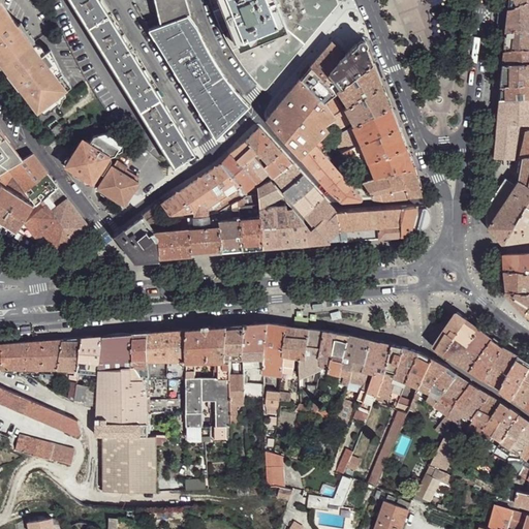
[(102,0),(70,0),(175,167),(195,154),(161,98),(163,96),(102,0)]
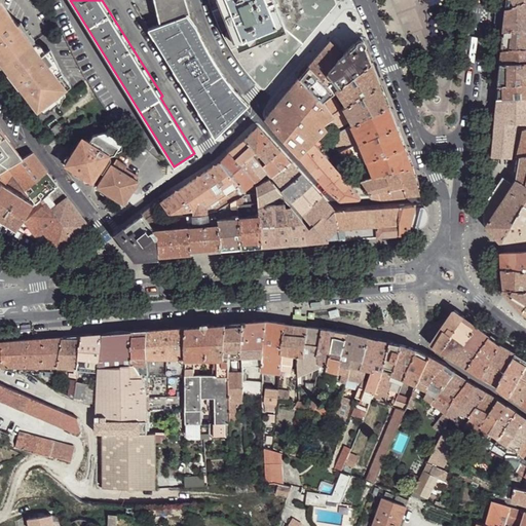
[(152,0),(159,24),(190,14),(187,5),(185,0),(152,0)]
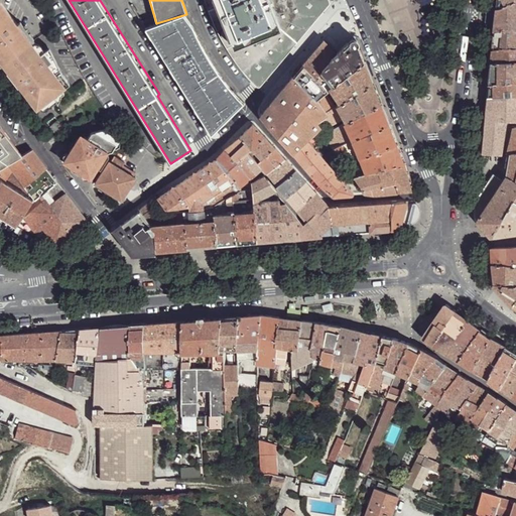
[(207,0),(209,5),(213,17),(220,31),(225,42),(233,54),(240,66),(249,76),(258,86),(327,4),(325,0),(207,0)]
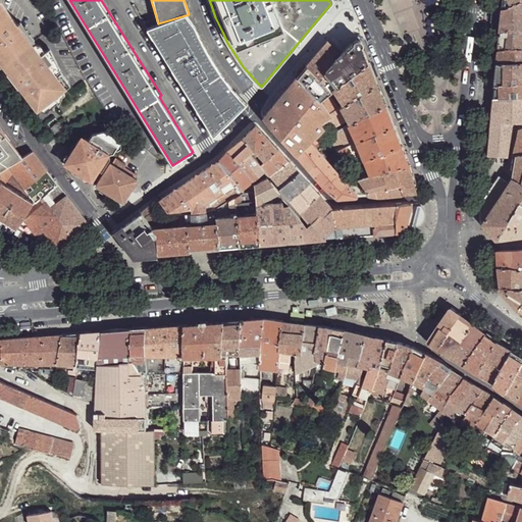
[(521,0),(510,7),(505,8),(503,31),(521,29),(521,0)]
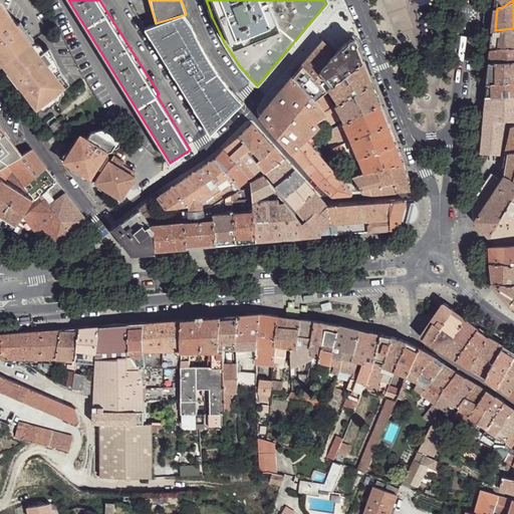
[(0,54),(5,61),(30,42),(17,25),(0,1),(0,54)]
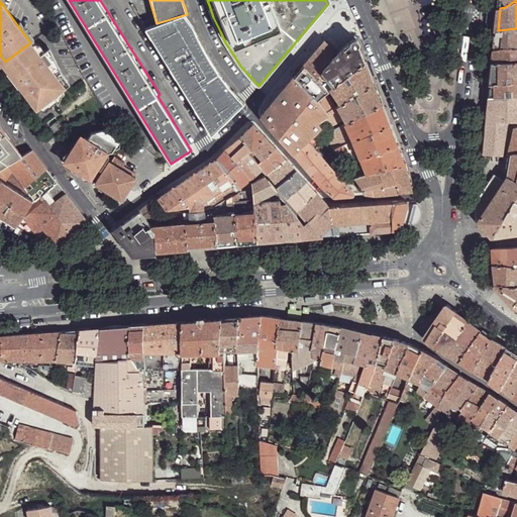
[(157,23),(211,134),(243,103),(234,93),(226,84),(219,74),(211,63),(205,52),(199,40),(193,26),(187,14),(157,23)]
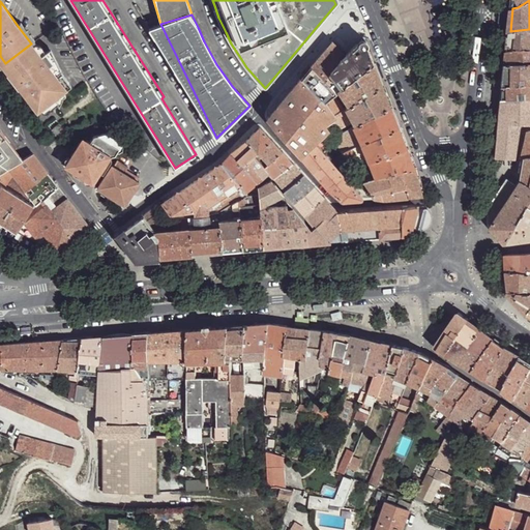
[(21,23),(18,26),(31,43),(35,41),(21,23)]
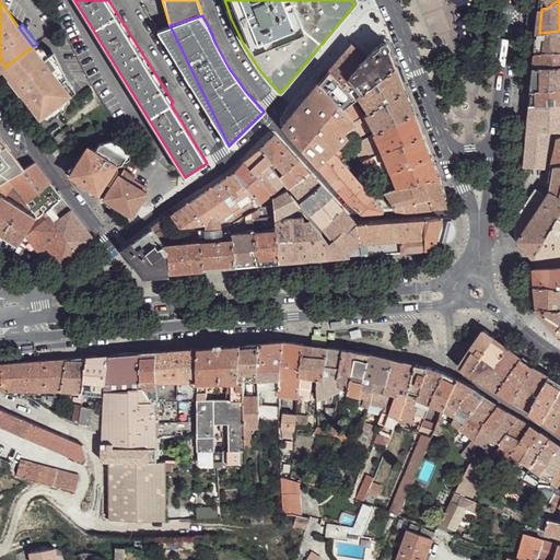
[(559,31),(539,33),(537,54),(559,51),(559,31)]
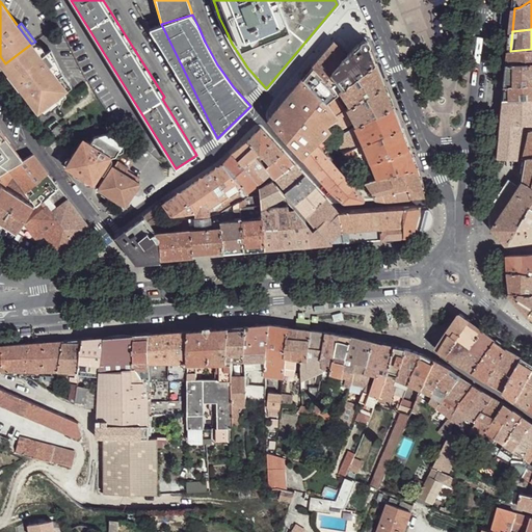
[(335,70),(342,88),(379,73),(368,42),(363,41),(364,42),(346,55),(335,70)]
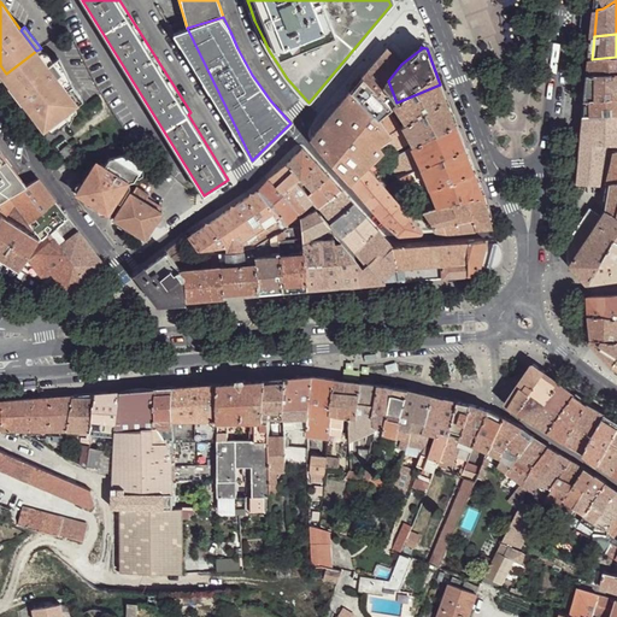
[(401,64),(387,50),(312,139),(350,182),(365,165),(378,152),(369,139),(374,136),(385,130),(377,110),(389,105),(397,103),(388,81),(401,64)]
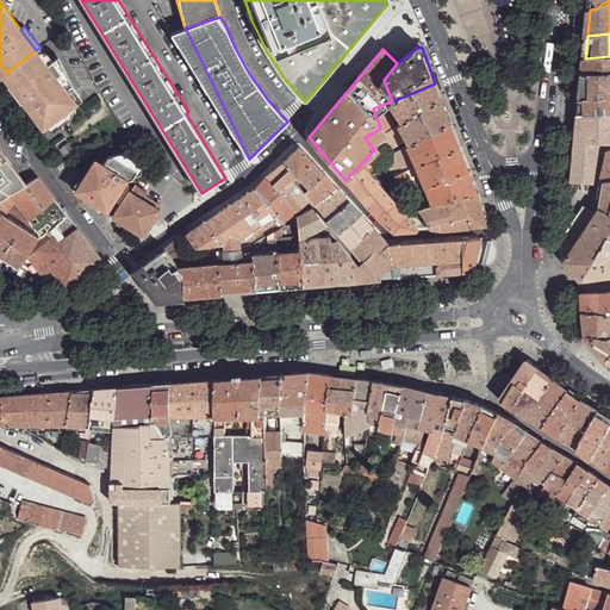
[(26,99),(47,126),(57,119),(63,114),(82,100),(53,61),(47,64),(36,50),(6,73),(13,83),(18,88),(26,99)]
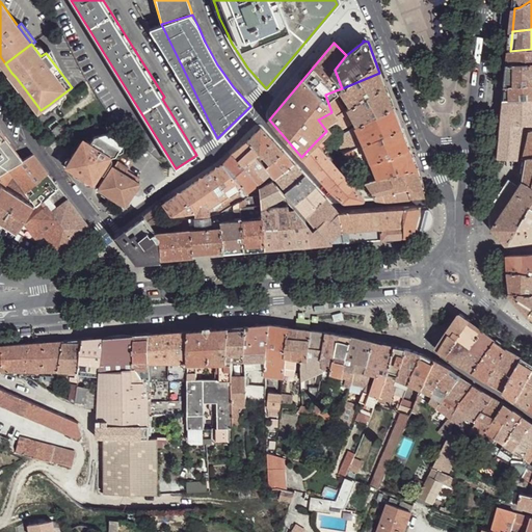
[(531,49),(510,51),(509,62),(531,61),(531,49)]
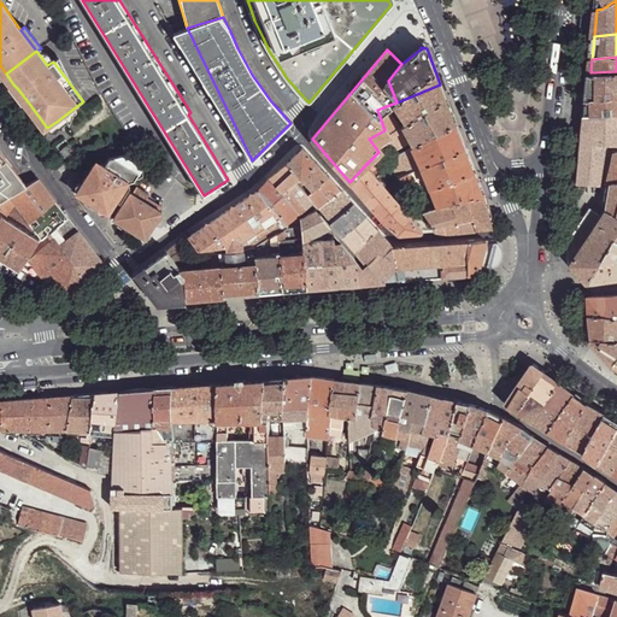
[(616,71),(591,72),(588,99),(616,97),(616,71)]
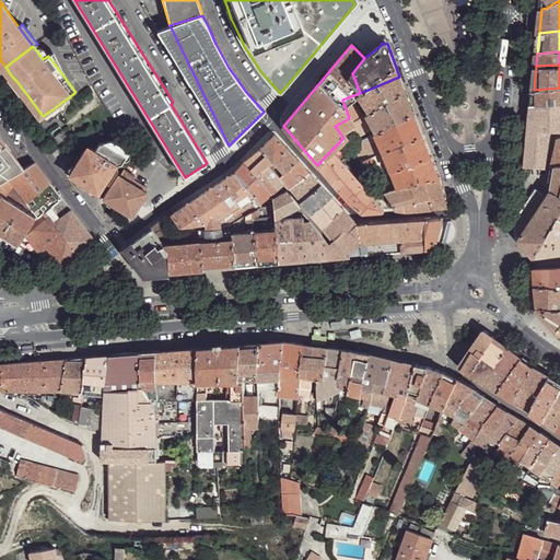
[(1,71),(8,80),(12,77),(6,67),(1,71)]
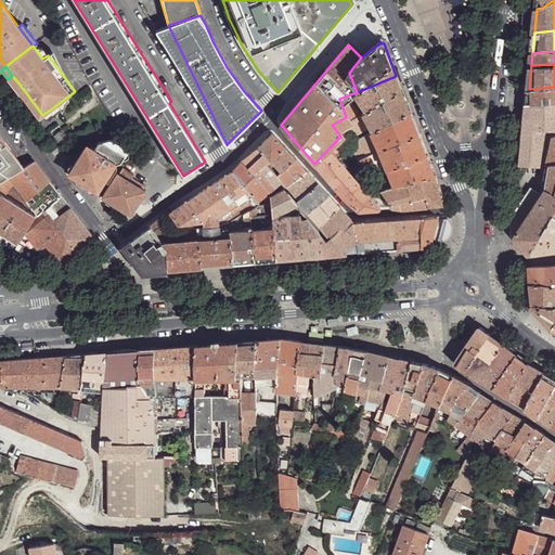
[(357,92),(363,108),(401,88),(396,76),(357,92)]
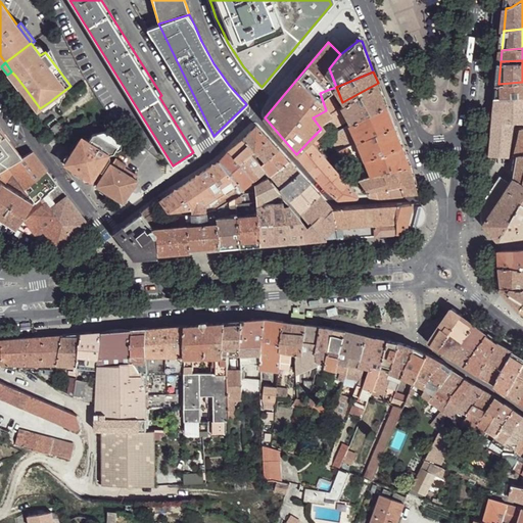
[(522,82),(498,84),(496,97),(522,96),(522,82)]
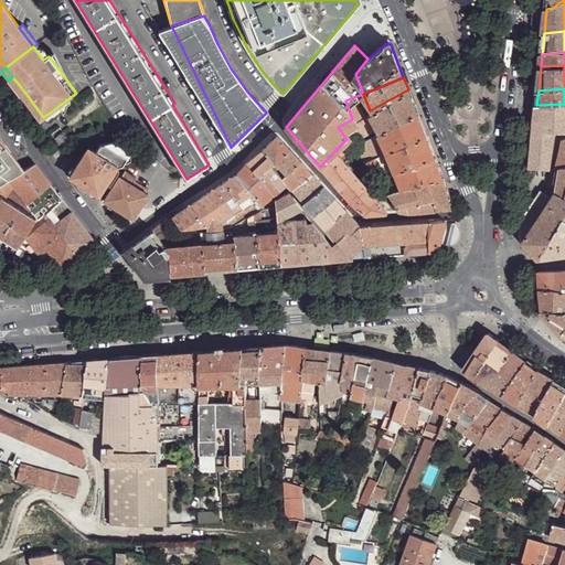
[(365,113),(373,134),(417,114),(408,89),(370,110),(365,113)]
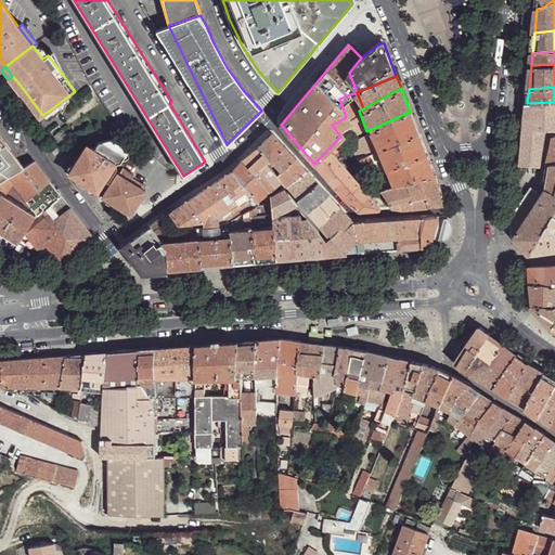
[(42,115),(24,90),(18,93),(38,119),(42,115)]
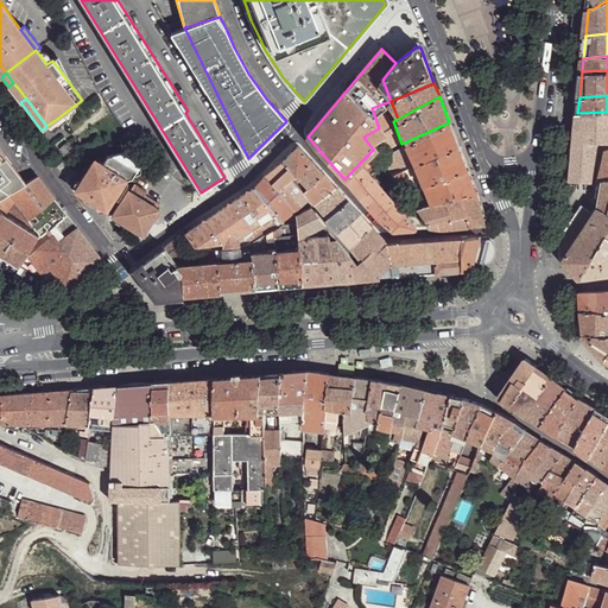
[(372,108),(379,128),(391,122),(384,103),(372,108)]
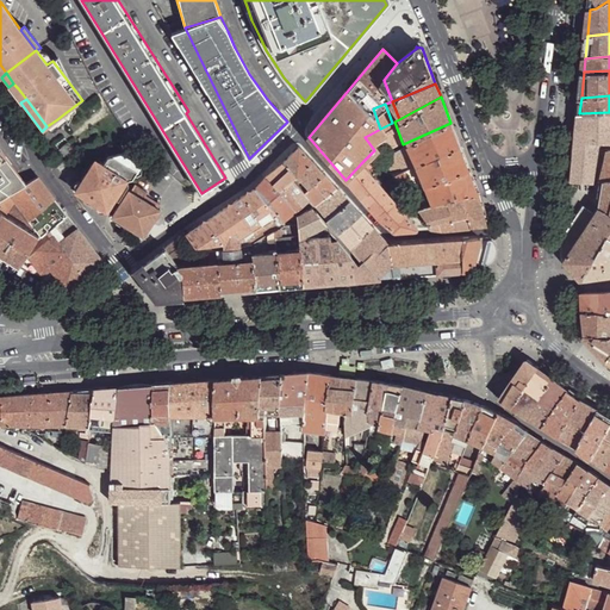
[(609,112),(579,113),(577,141),(601,142),(601,143),(609,142),(609,112)]
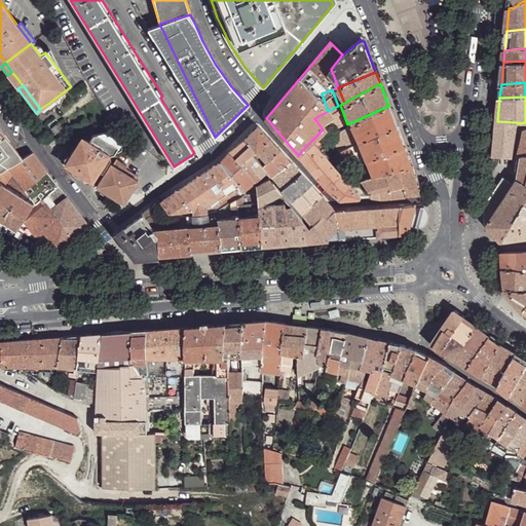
[(59,105),(54,99),(49,103),(54,110),(59,105)]
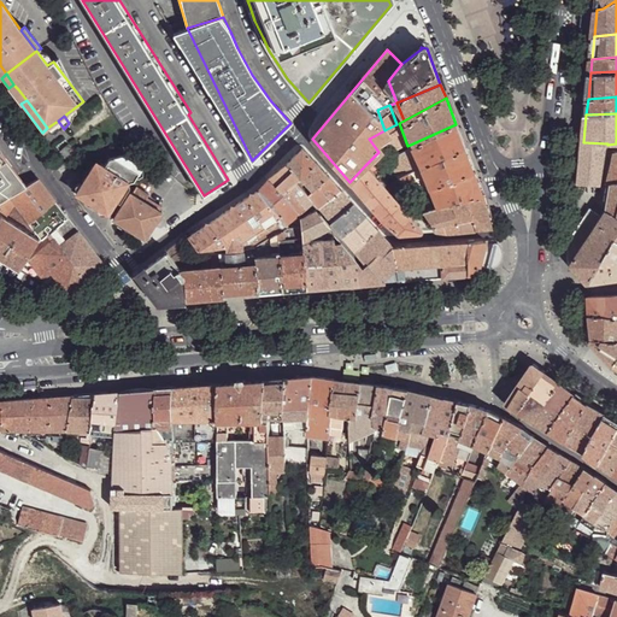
[(406,147),(415,171),(465,148),(456,124),(407,146),(406,147)]
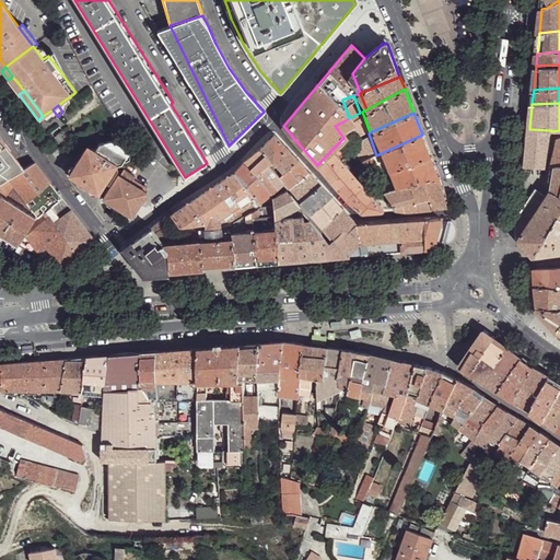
[(343,138),(348,143),(353,141),(339,124),(335,126),(343,138)]
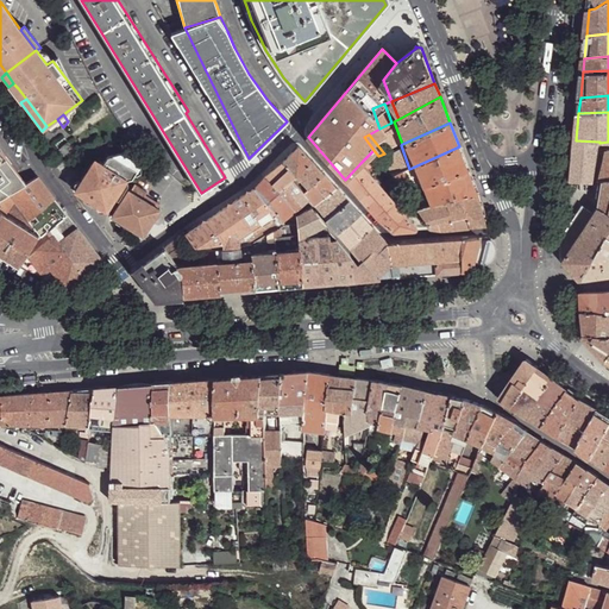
[(600,142),(576,140),(575,143),(572,180),(592,181),(600,143),(600,142)]
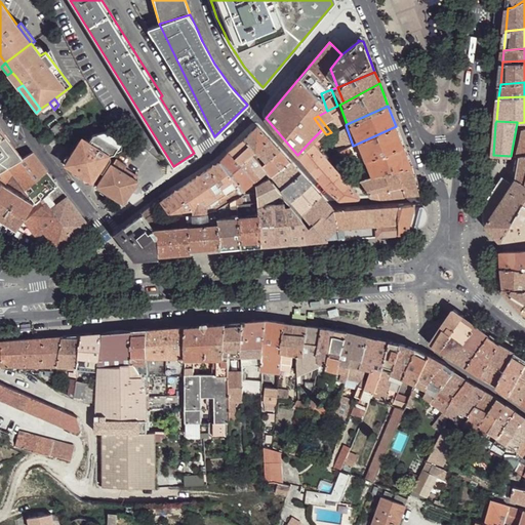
[(495,123),(486,122),(483,154),(493,155),(495,123)]
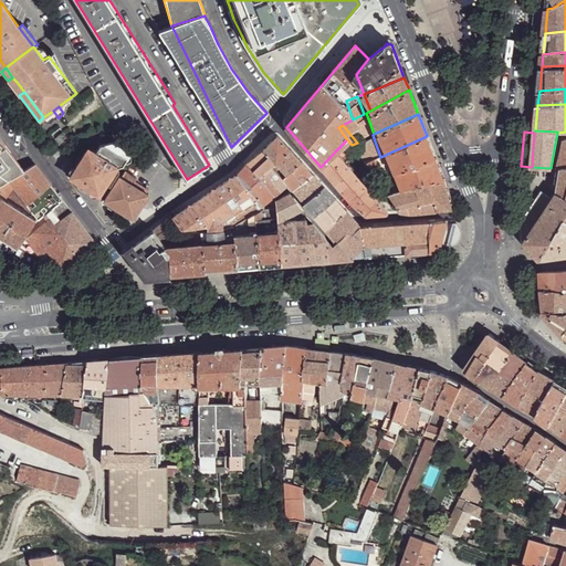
[(62,133),(54,138),(61,148),(70,142),(62,133)]
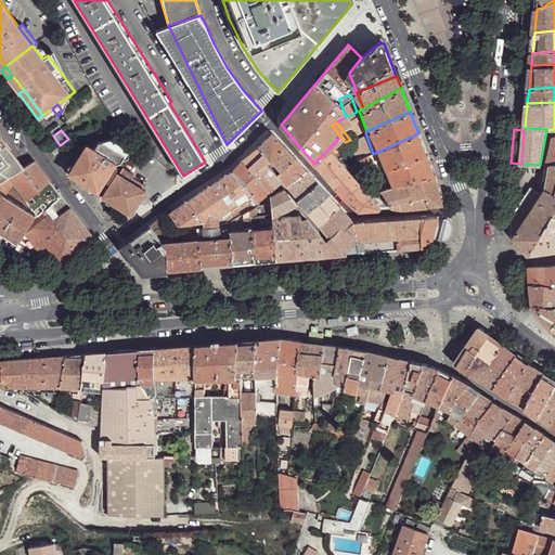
[(258,147),(280,175),(296,159),(273,130),(258,147)]
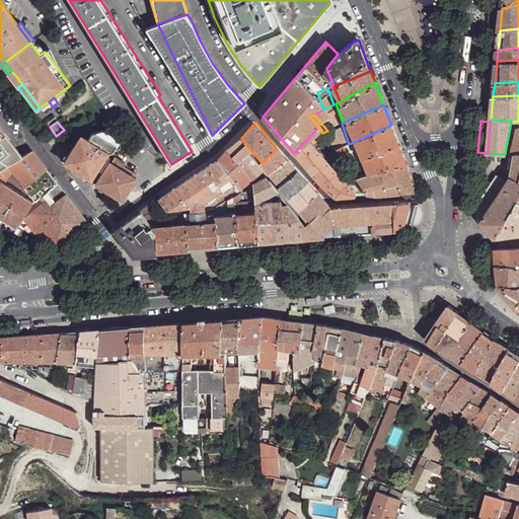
[(335,150),(345,163),(347,163),(362,157),(398,145),(391,125),(349,144),(341,147),(335,150)]
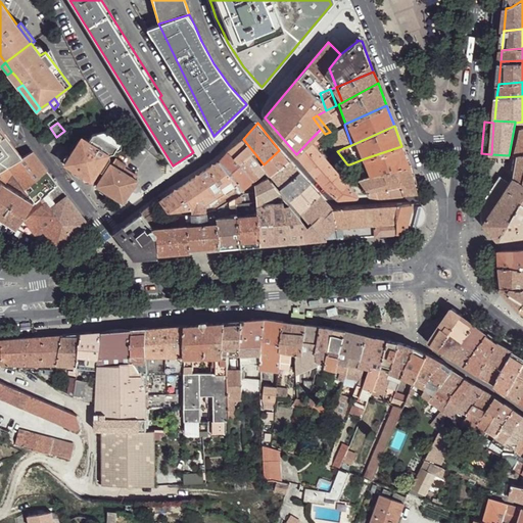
[(0,128),(0,169),(6,165),(21,156),(0,128)]
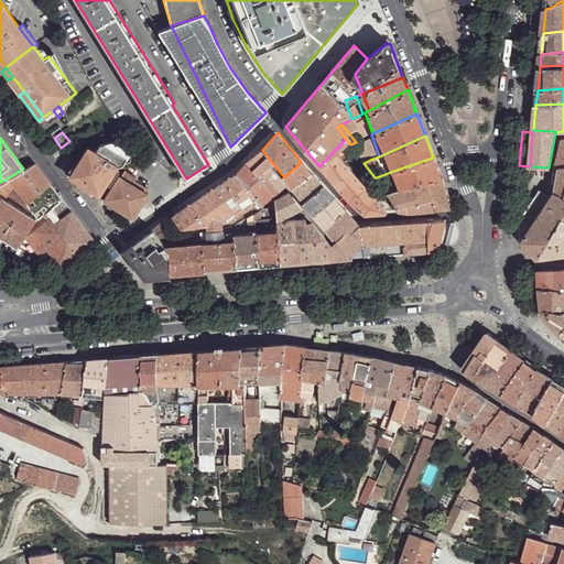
[(350,144),(364,163),(370,160),(357,141),(356,142),(350,144)]
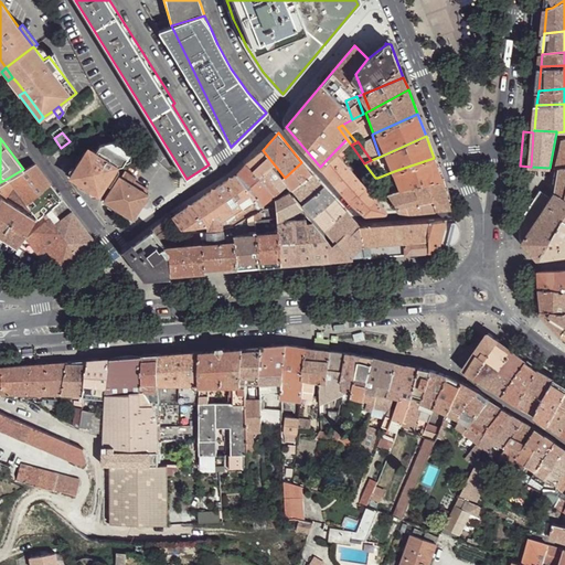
[(71,176),(70,178),(75,181),(74,182),(76,183),(78,188),(86,193),(92,193),(93,194),(94,193),(99,196),(106,184),(118,168),(123,167),(124,162),(129,155),(130,152),(114,142),(112,142),(99,146),(95,152),(94,151),(84,153),(75,169),(71,176)]
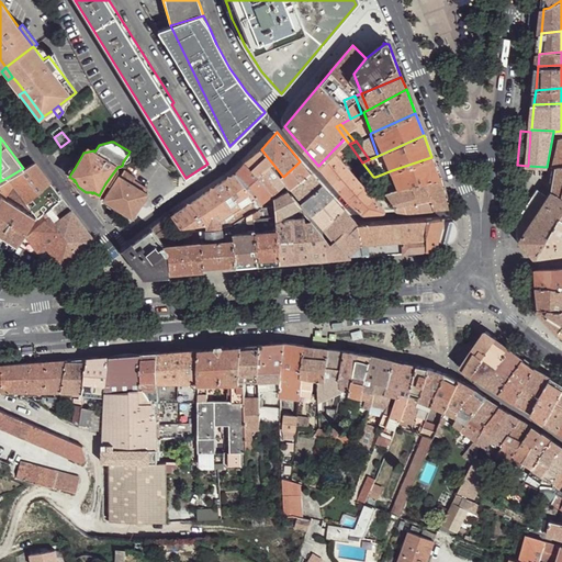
[(245,163),(246,164),(276,191),(288,183),(283,177),(261,149),(245,163)]
